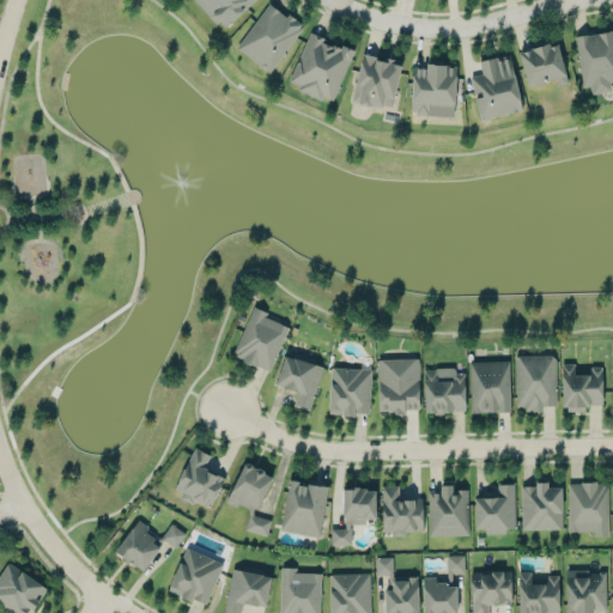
[(271,72),(303,26),(268,2),(236,49),(271,72)]
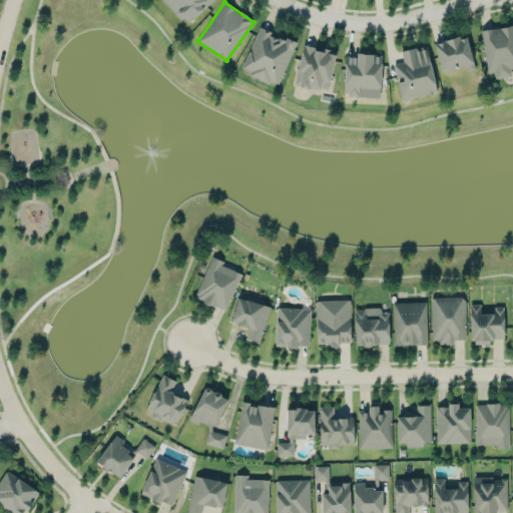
[(512,25),(481,30),(487,72),(494,71),(495,78),(511,76),(510,69),(512,68),(512,25)]
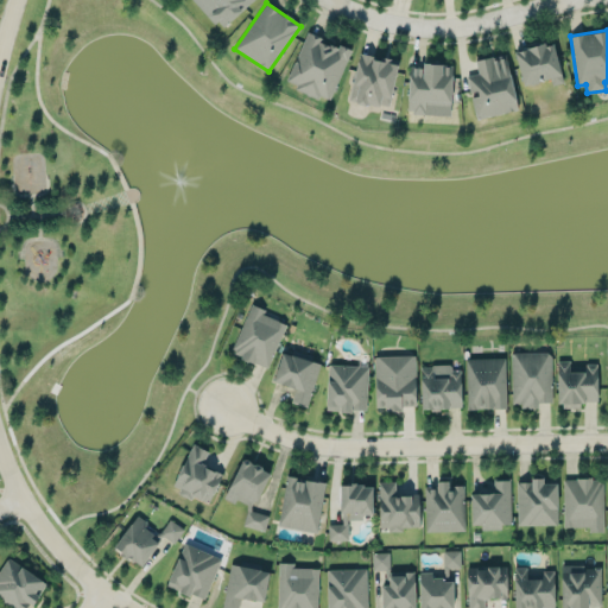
[(350,50),(306,32),(286,83),(330,101),(350,50)]
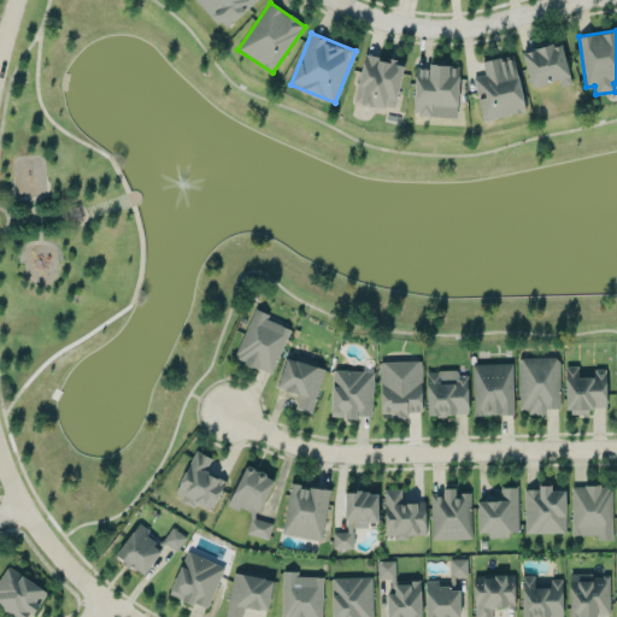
[(529,87),(558,81),(559,86),(570,83),(563,43),(523,51),(529,87)]
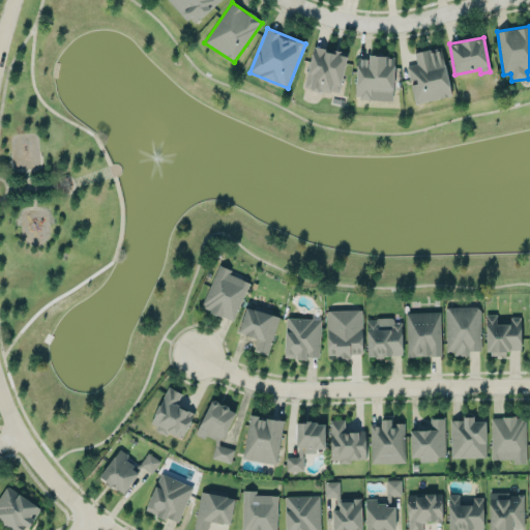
[(339,93),(347,54),(313,47),(304,87),(339,93)]
